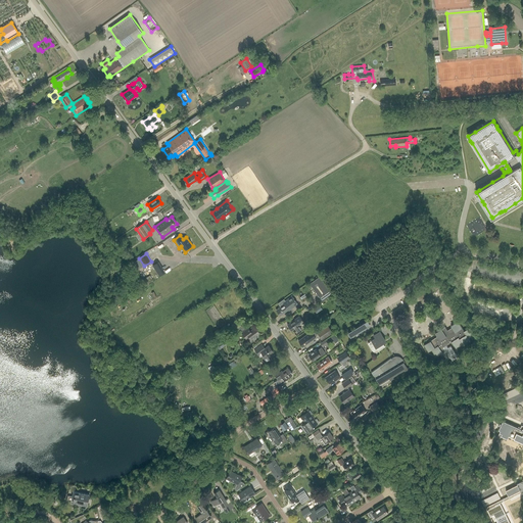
[(160,276),(167,272),(159,260),(153,265),(160,276)]
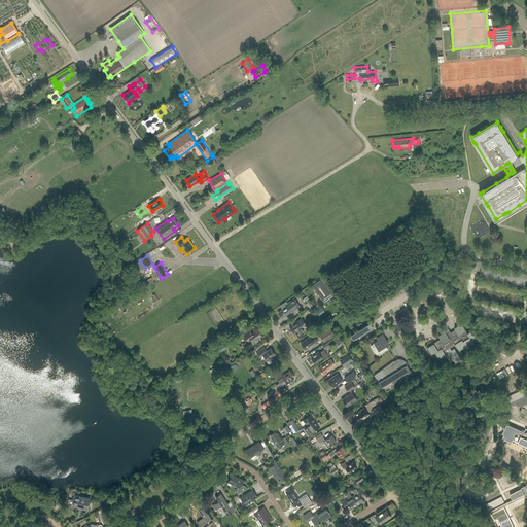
[(155,283),(151,277),(144,282),(148,288),(155,283)]
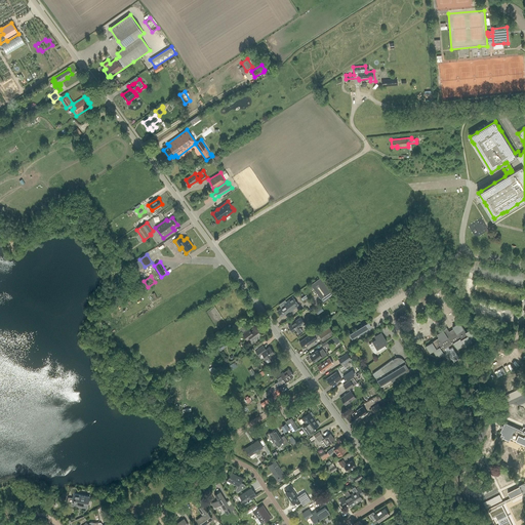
[(324,303),(332,295),(333,295),(321,278),(311,285),(324,303)]
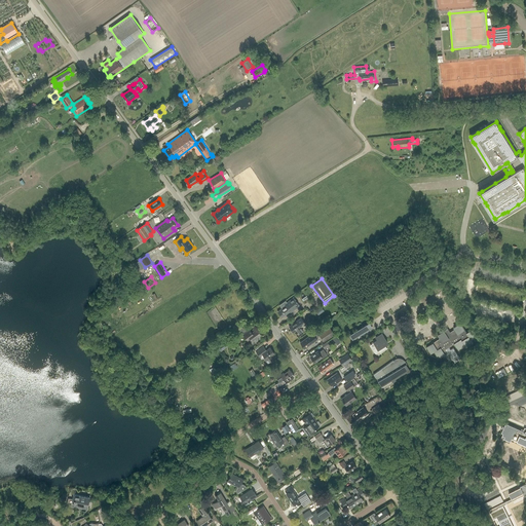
[(283,309),(278,311),(283,317),(287,314),(288,314),(300,306),(294,298),(288,303),(286,301),(279,305),(283,309)]
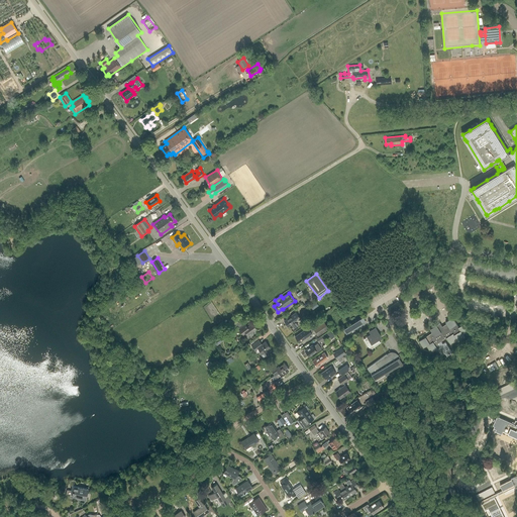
[(299,325),(297,322),(301,319),(296,312),(292,316),(285,321),(289,326),(292,324),(294,328),(299,325)]
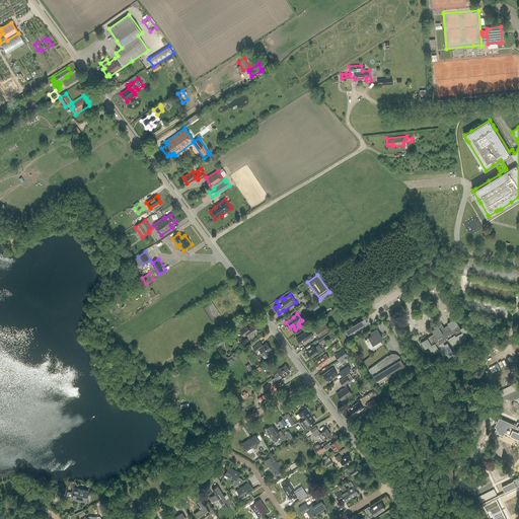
[(440,345),(449,340),(453,346),(459,342),(460,343),(467,339),(465,336),(472,331),(467,324),(461,328),(455,318),(448,323),(449,324),(444,327),(442,324),(432,330),(434,335),(421,343),(426,350),(429,348),(433,354),(442,349),(440,345)]
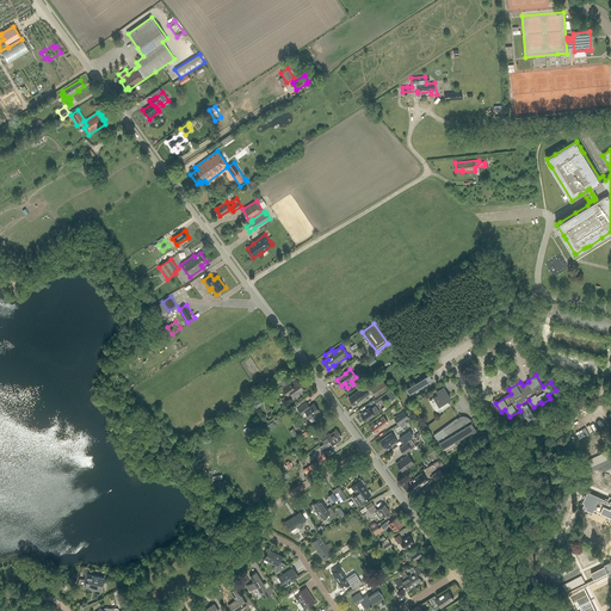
[(427,380),(426,377),(425,378),(415,384),(412,387),(412,386),(407,389),(411,395),(432,382),(432,381),(431,381),(431,380),(430,380),(429,380),(427,380)]
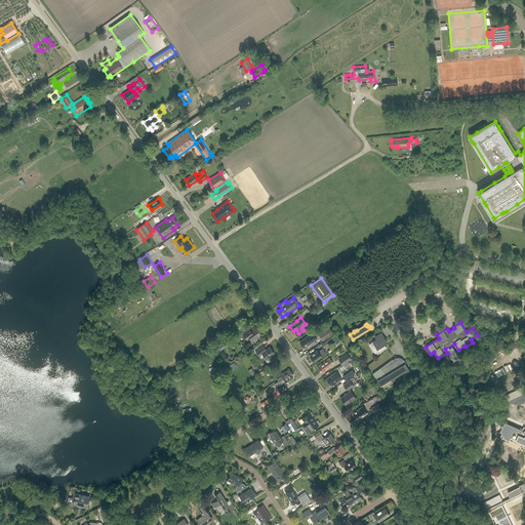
[(329,327),(318,334),(322,339),(320,342),(321,344),(324,342),(323,341),(333,334),(329,327)]
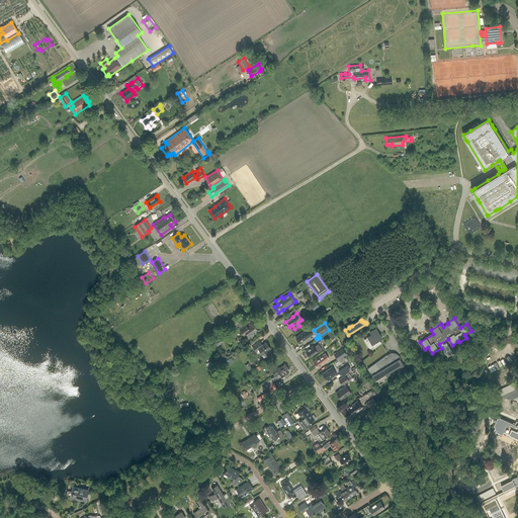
[(248,328),(246,325),(240,329),(244,335),(247,334),(248,336),(251,334),(253,335),(255,332),(257,330),(253,324),(248,328)]
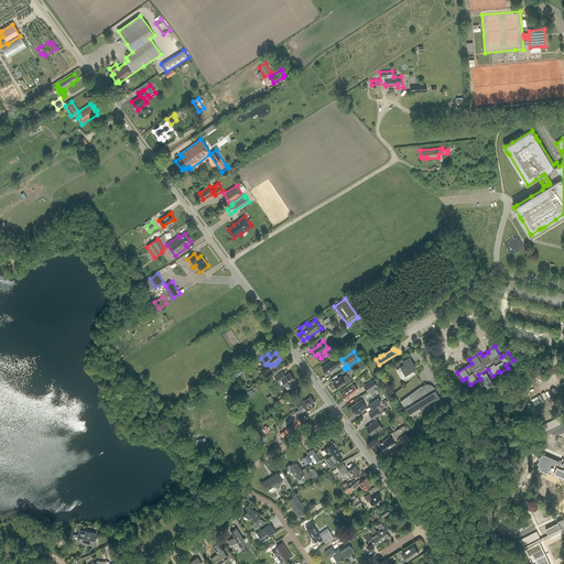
[(337,357),(336,358),(322,368),(327,373),(340,364),(342,362),(342,361),(342,360),(338,357),(337,357)]
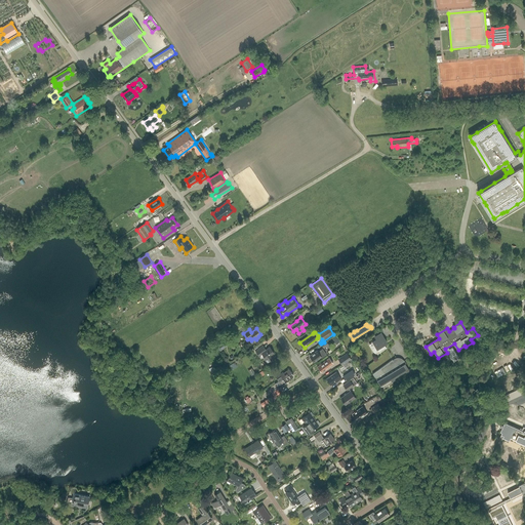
[(378,339),(373,342),(375,346),(371,348),(373,352),(374,351),(375,353),(377,353),(380,353),(387,348),(384,345),(388,342),(381,333),(376,336),(376,337),(378,339)]
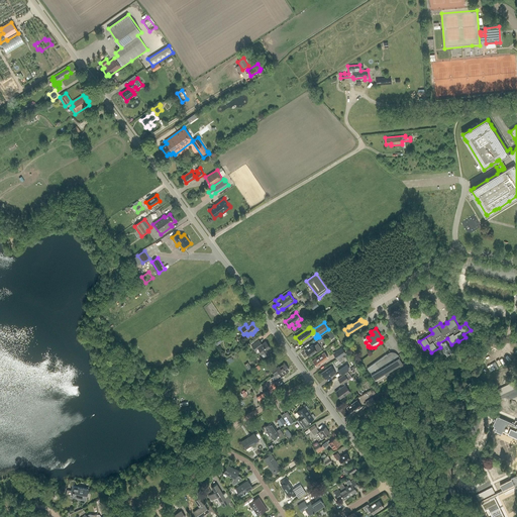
[(213,340),(217,345),(225,340),(221,334),(219,336),(218,334),(215,337),(216,338),(213,340)]
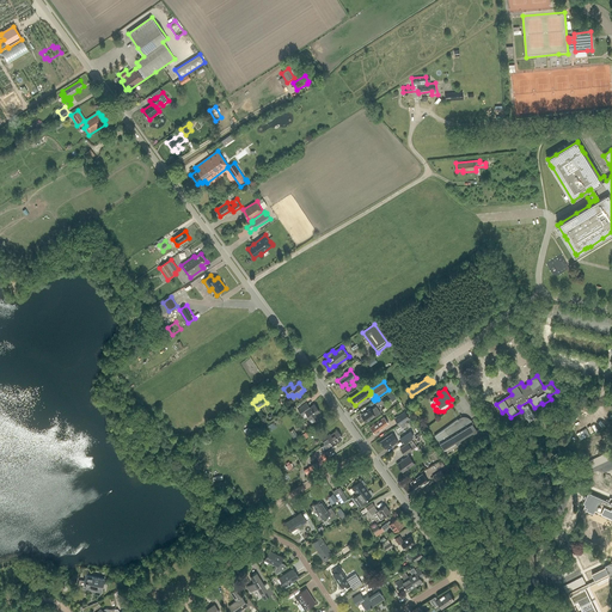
[(490,401),(485,404),(490,412),(495,409),(490,401)]
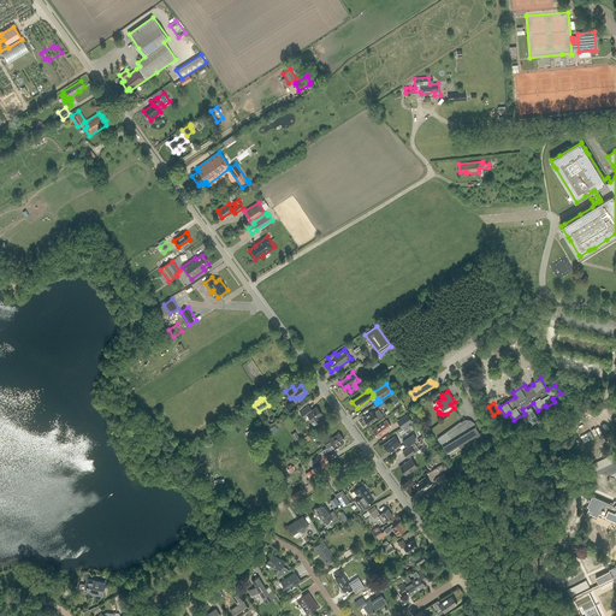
[(308,415),(313,421),(312,422),(313,426),(320,420),(319,418),(323,415),(317,407),(312,412),(308,407),(301,412),(304,418),(308,415)]
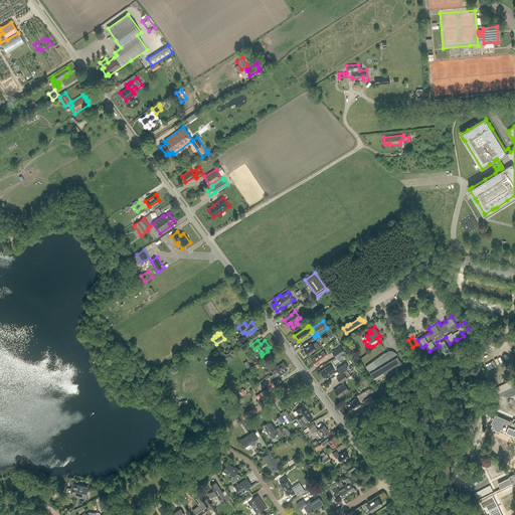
[(312,345),(311,344),(304,349),(309,355),(316,350),(316,351),(321,348),(317,342),(312,345)]
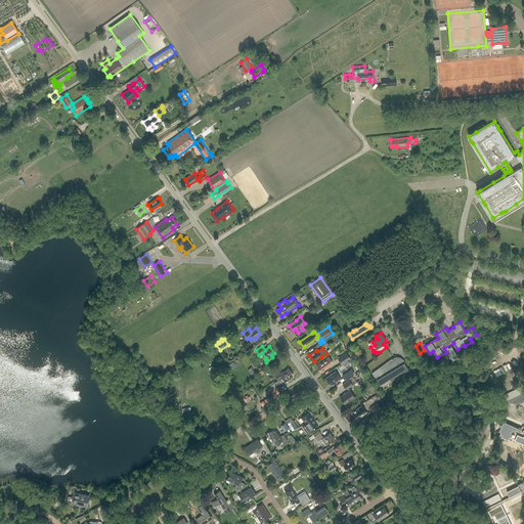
[(347,352),(338,358),(342,364),(351,358),(347,352)]
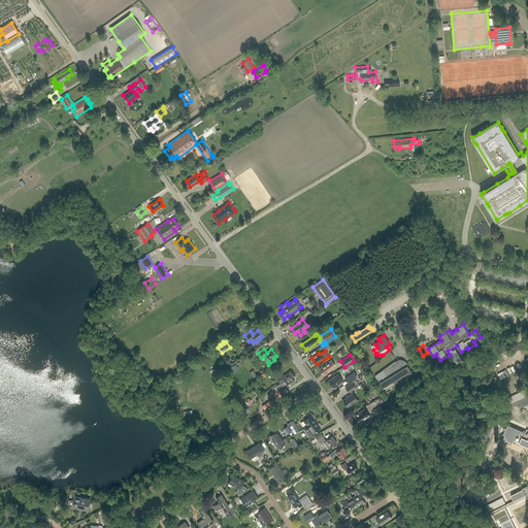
[(384,388),(394,383),(395,384),(398,382),(397,381),(408,373),(409,375),(413,373),(407,366),(408,365),(407,363),(406,363),(404,362),(403,361),(401,361),(401,360),(398,361),(396,363),(395,362),(375,376),(384,388)]
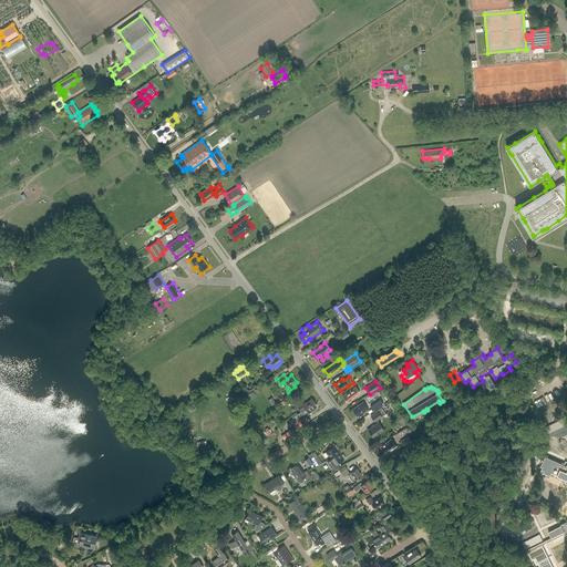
[(359,394),(354,388),(343,397),(348,402),(359,394)]
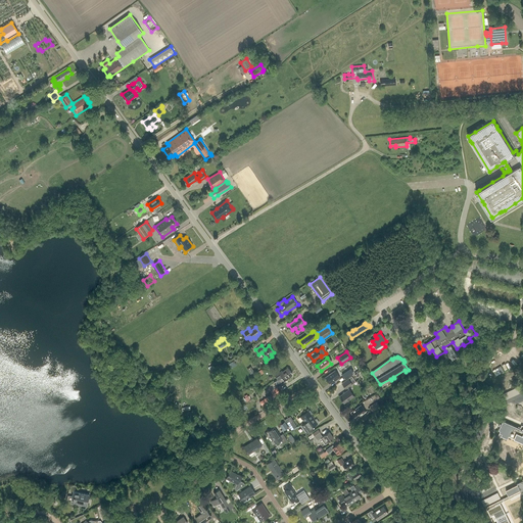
[(208,368),(214,376),(217,374),(215,371),(219,369),(217,366),(214,368),(212,366),(208,368)]
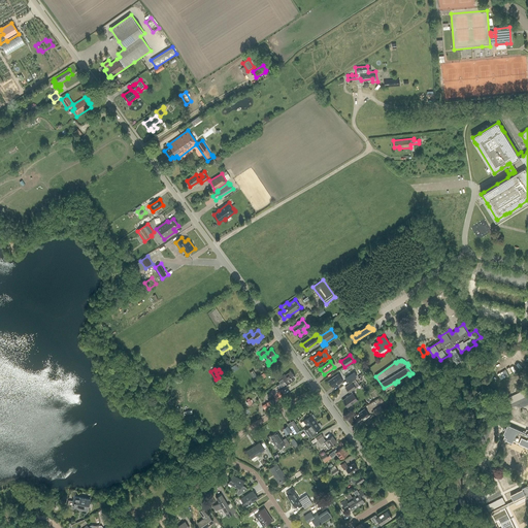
[(285,374),(277,380),(281,384),(283,382),(285,381),(293,374),(291,371),(286,375),(285,374)]
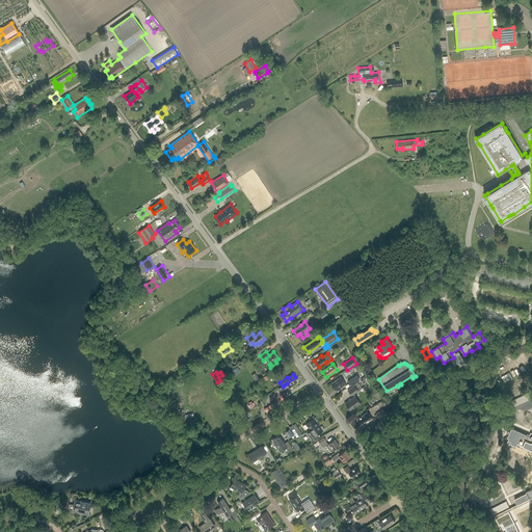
[(356,375),(348,381),(351,386),(360,379),(356,375)]
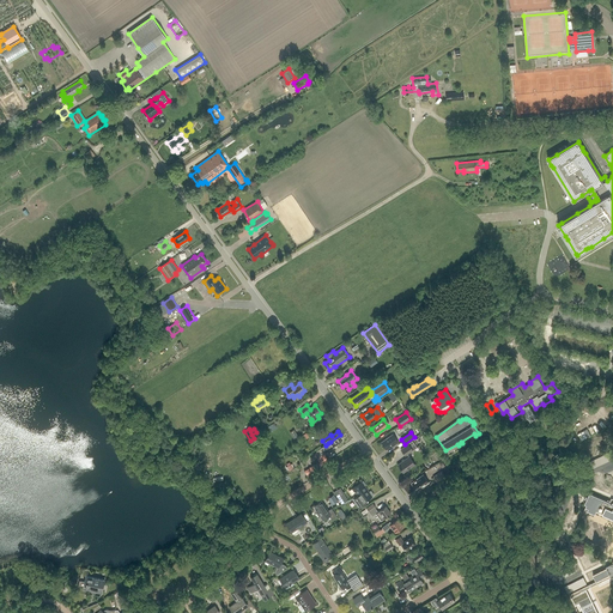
[(326,445),(317,451),(321,456),(325,454),(344,441),(343,439),(344,439),(340,435),(331,442),(328,443),(326,445)]
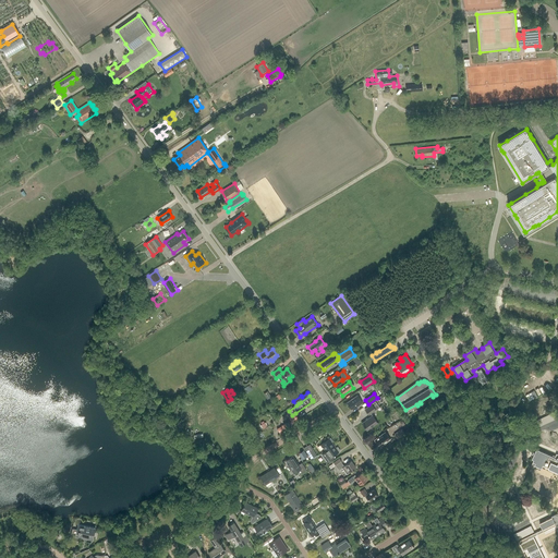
[(358,396),(348,402),(352,409),(358,405),(358,407),(363,403),(358,396)]
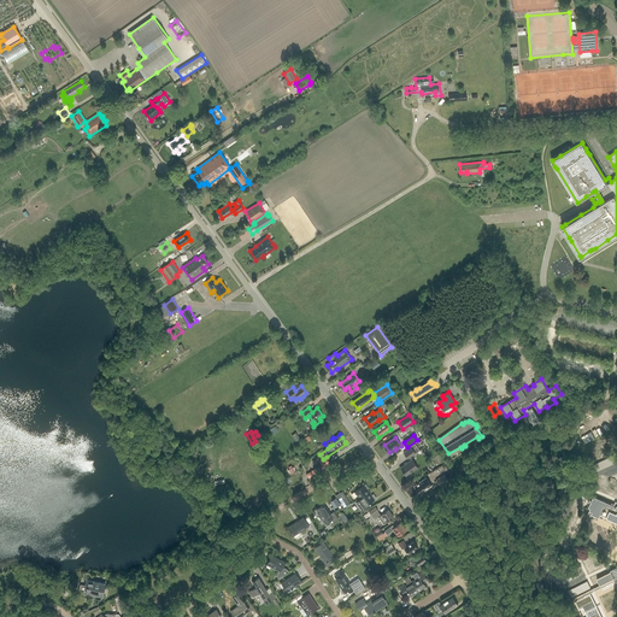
[(416,444),(404,452),(409,459),(416,453),(419,451),(416,444)]
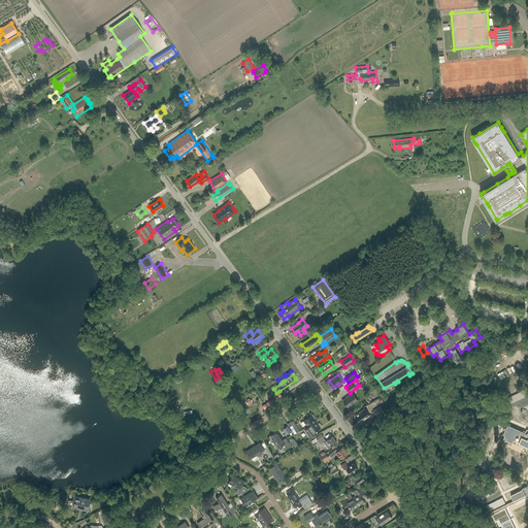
[(276,393),(273,395),(277,400),(284,396),(279,391),(276,393)]
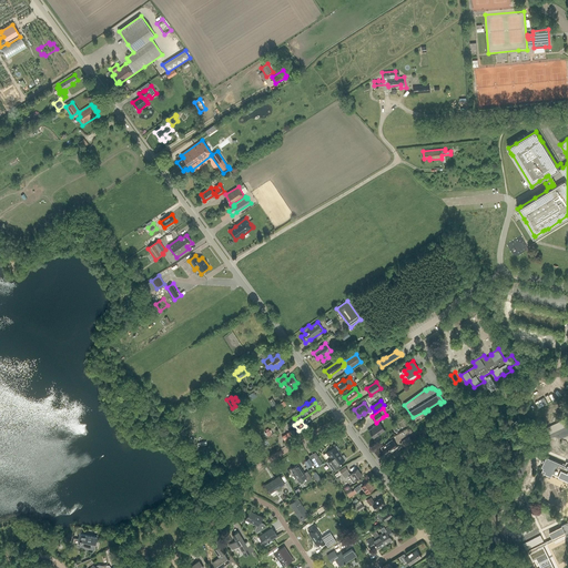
[(369,430),(374,438),(385,430),(379,424),(369,430)]
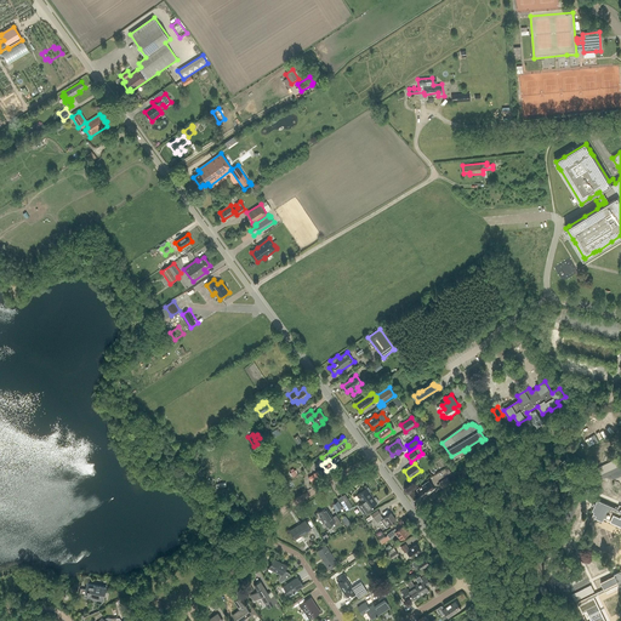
[(448,477),(439,483),(443,489),(453,483),(448,477)]
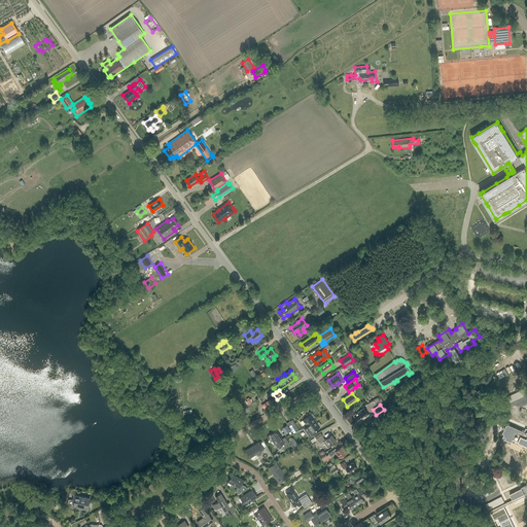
[(358,422),(362,419),(363,419),(370,415),(364,409),(354,416),(358,422)]
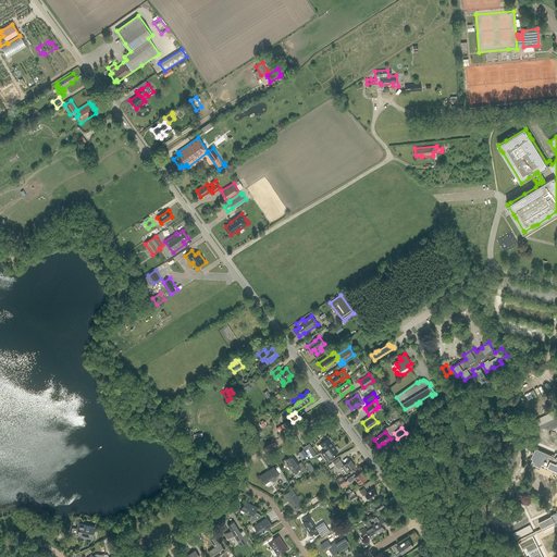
[(331,437),(330,438),(318,446),(321,449),(323,447),(325,450),(324,452),(334,445),(332,442),(333,441),(331,437)]
